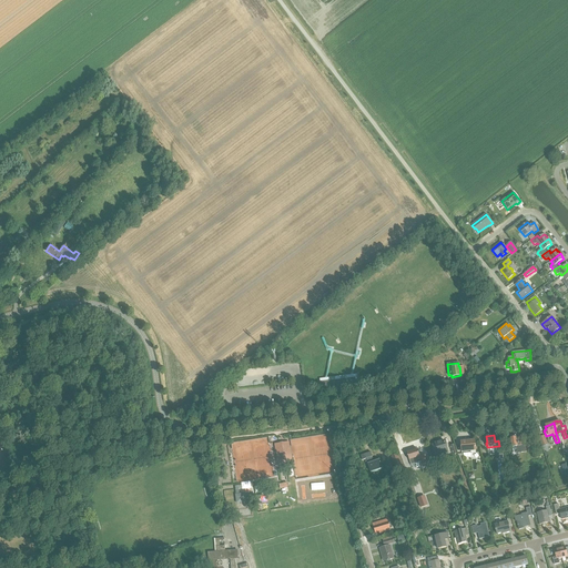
[(526,453),(525,445),(521,445),(520,437),(516,438),(516,435),(510,436),(513,447),(513,452),(517,450),(517,454),(526,453)]
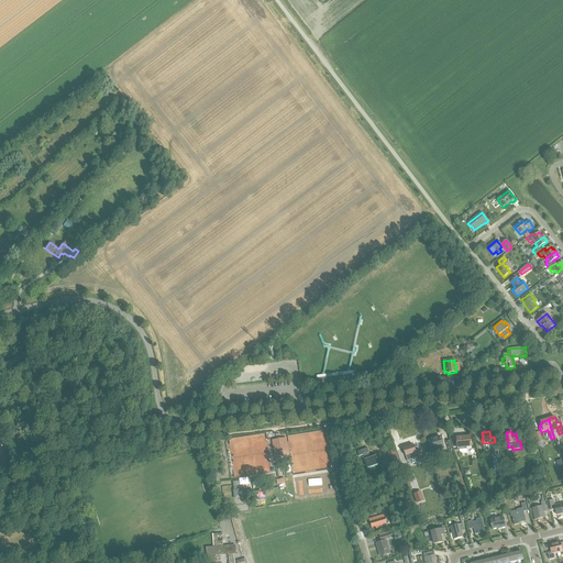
[(431,441),(429,442),(430,448),(433,448),(434,449),(437,448),(438,450),(439,451),(442,450),(443,448),(440,437),(431,440),(431,441)]
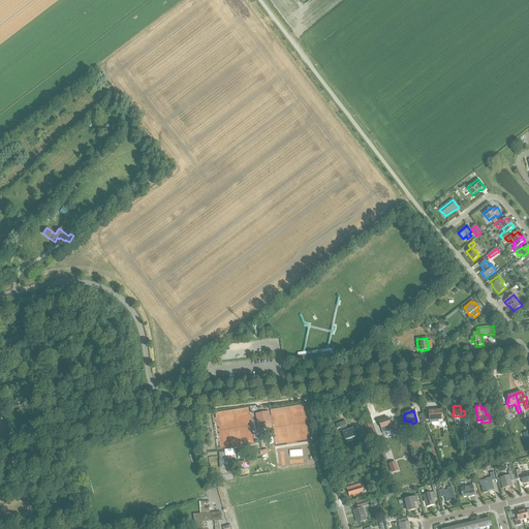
[(438,421),(439,423),(443,422),(442,410),(429,411),(430,421),(438,421)]
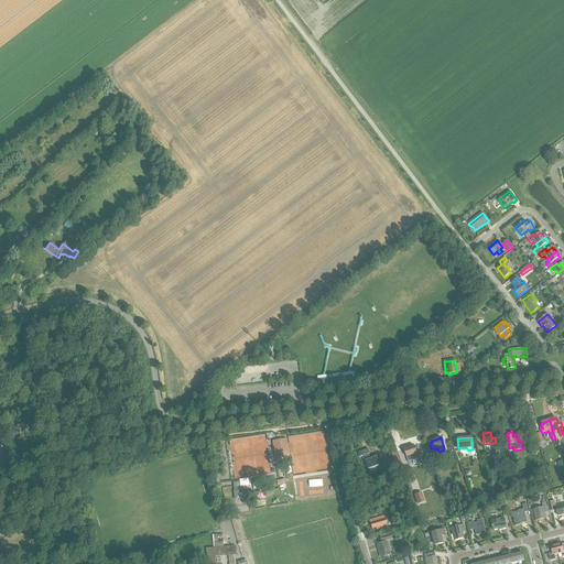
[(278,462),(289,459),(285,441),(274,442),(278,462)]
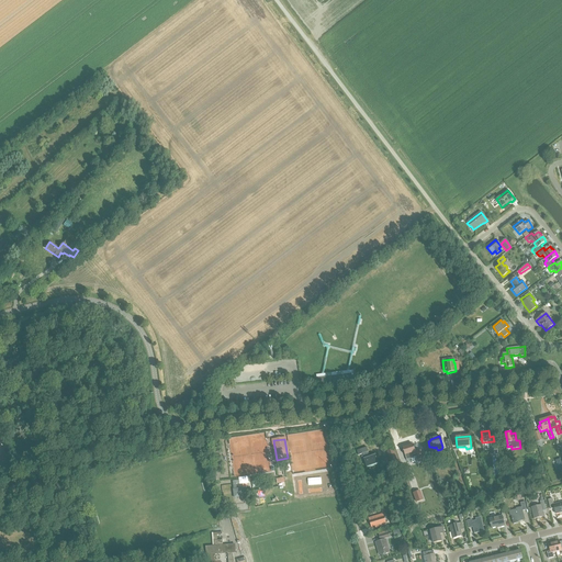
[(413,445),(403,448),(406,460),(417,458),(418,460),(424,458),(422,450),(415,452),(413,445)]
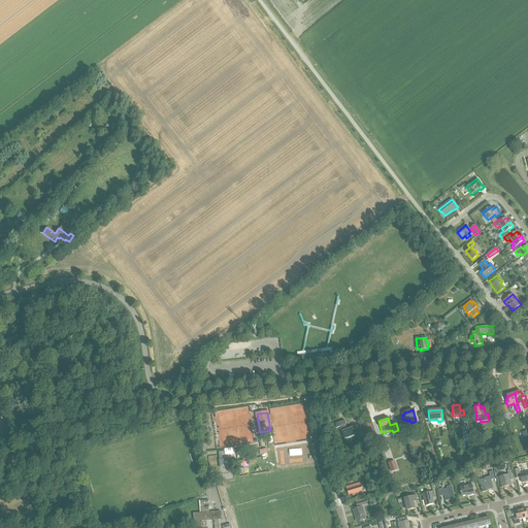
[(356,435),(353,428),(347,430),(345,425),(345,424),(344,420),(335,423),(336,428),(340,426),(342,431),(341,431),(344,438),(356,435)]
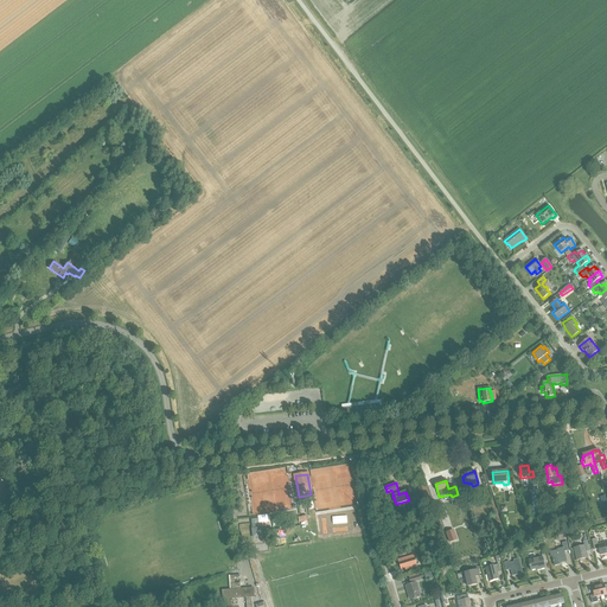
[(432,505),(428,496),(425,485),(417,487),(422,498),(426,497),(427,498),(422,500),(425,508),(432,505)]
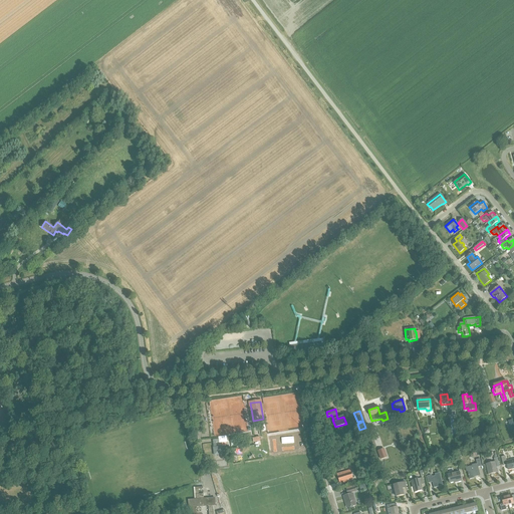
[(217,448),(216,443),(219,443),(219,440),(213,440),(213,443),(215,456),(225,454),(225,451),(227,450),(226,447),(217,448)]
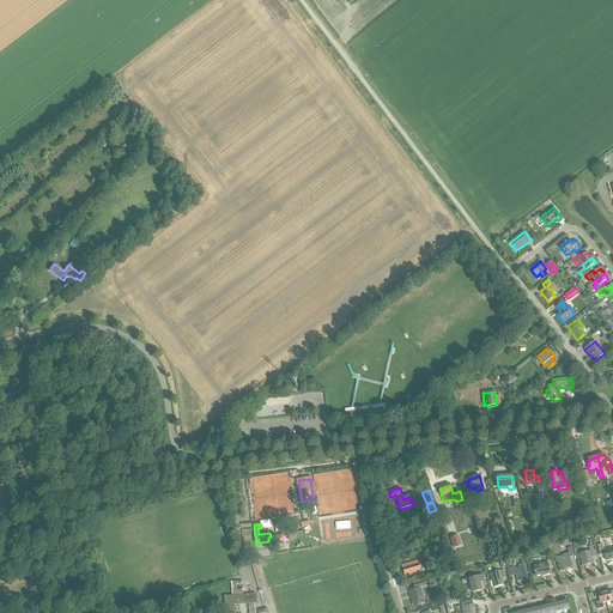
[(459,535),(450,538),(454,548),(462,546),(459,535)]
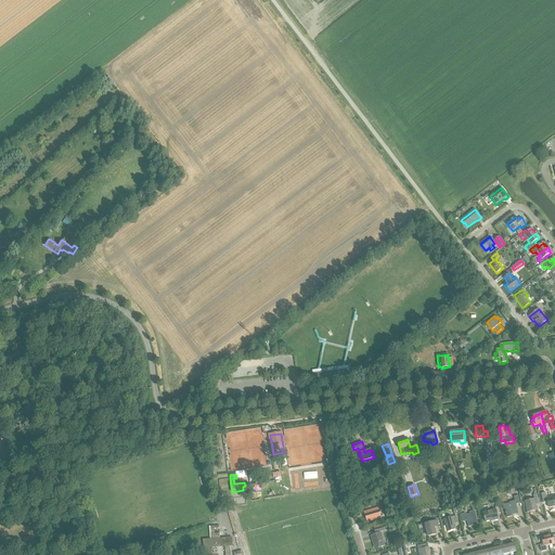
[(545,492),(541,493),(543,503),(547,502),(549,507),(553,506),(553,505),(554,504),(554,495),(546,498),(545,492)]
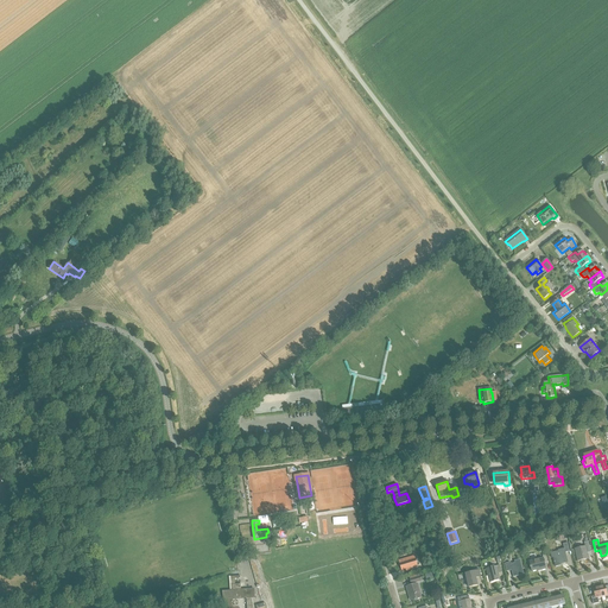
[(575,549),(577,562),(588,558),(587,553),(590,552),(588,542),(584,543),(586,546),(575,549)]
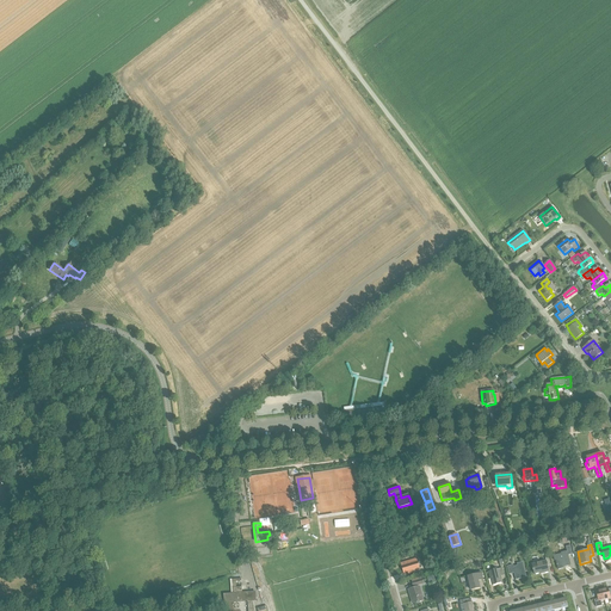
[(561,554),(554,556),(555,561),(556,561),(559,569),(563,568),(563,567),(563,566),(565,566),(566,567),(571,566),(568,555),(573,554),(571,545),(566,547),(567,551),(561,553),(561,554)]
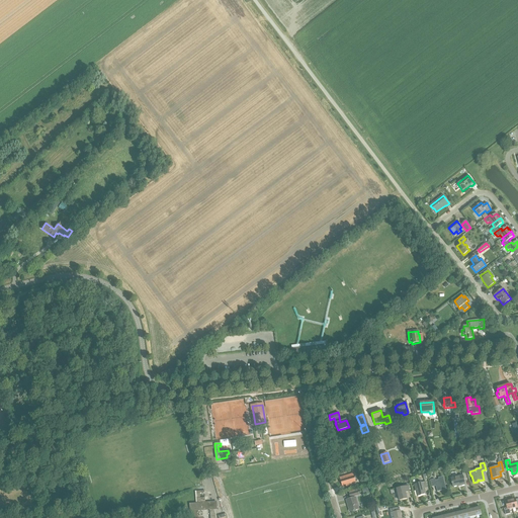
[(462,476),(450,479),(452,487),(460,485),(460,486),(464,485),(463,480),(466,480),(465,472),(462,473),(462,476)]
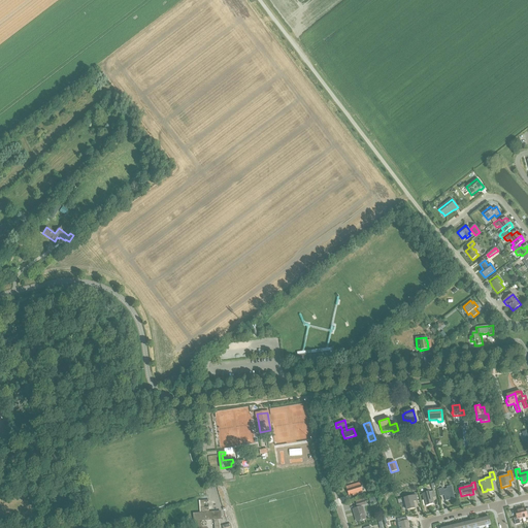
[(360,483),(345,487),(349,495),(352,494),(353,496),(357,495),(356,493),(362,491),(360,483)]
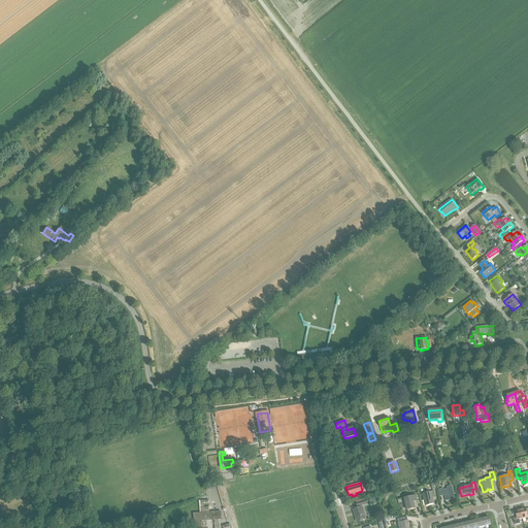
[(444,495),(446,501),(455,499),(452,486),(447,488),(448,489),(443,490),(443,489),(438,490),(440,496),(444,495)]
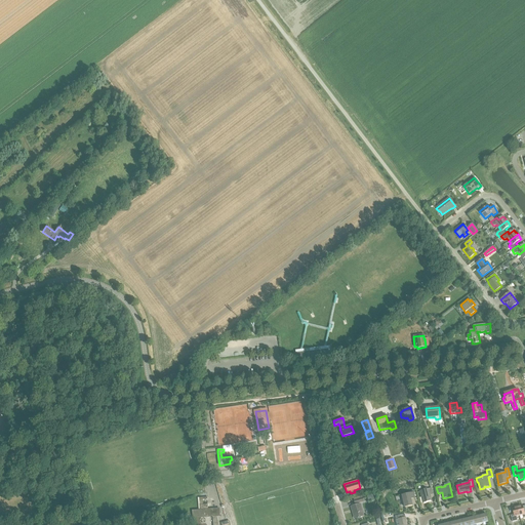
[(420,491),(422,502),(432,500),(430,495),(433,494),(432,488),(420,491)]
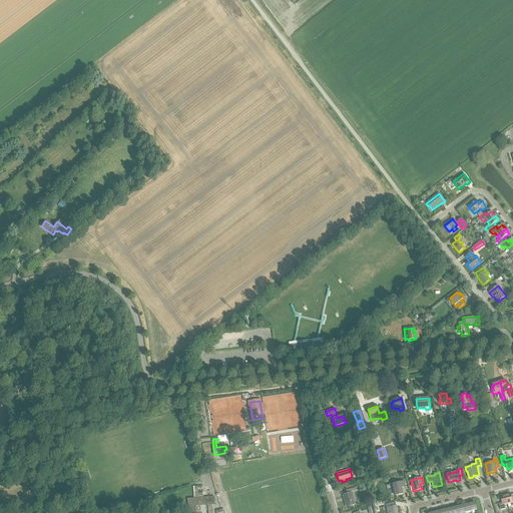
[(393,484),(396,496),(403,494),(402,488),(406,487),(404,479),(400,480),(400,482),(393,484)]
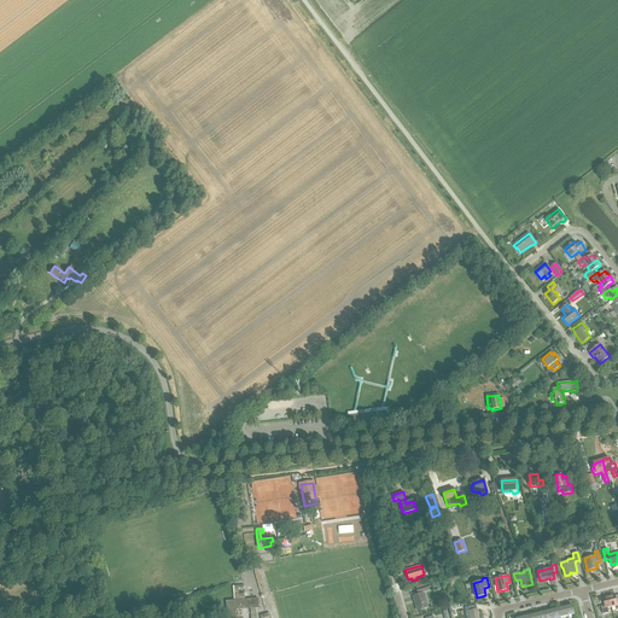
[(234,586),(234,589),(235,600),(234,601),(228,602),(228,610),(250,607),(250,617),(256,617),(255,600),(245,600),(245,593),(239,594),(239,588),(244,588),(244,586),(234,586)]
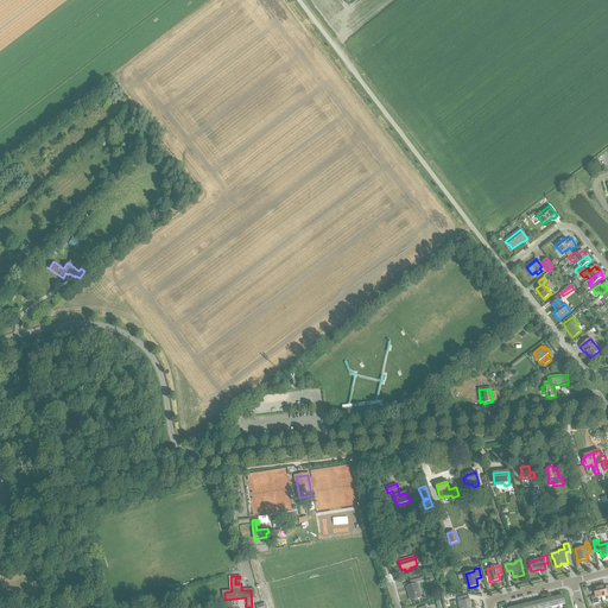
[(410,594),(411,601),(420,597),(417,584),(406,587),(409,595),(410,594)]
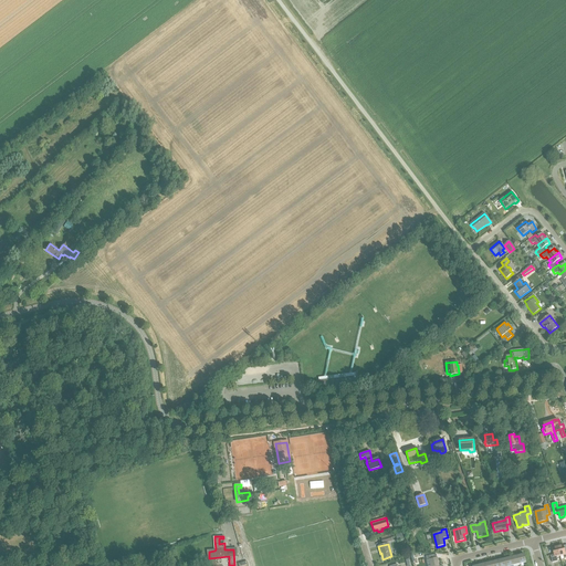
[(559,556),(557,546),(552,547),(554,555),(551,556),(552,563),(558,562),(557,557),(559,556)]
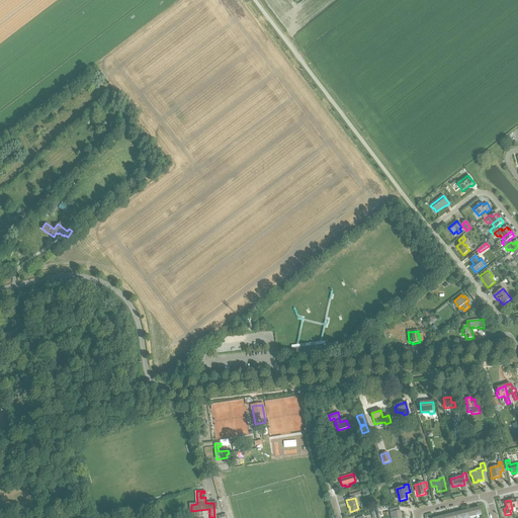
[(402,517),(399,507),(390,510),(391,513),(391,517),(402,517)]
